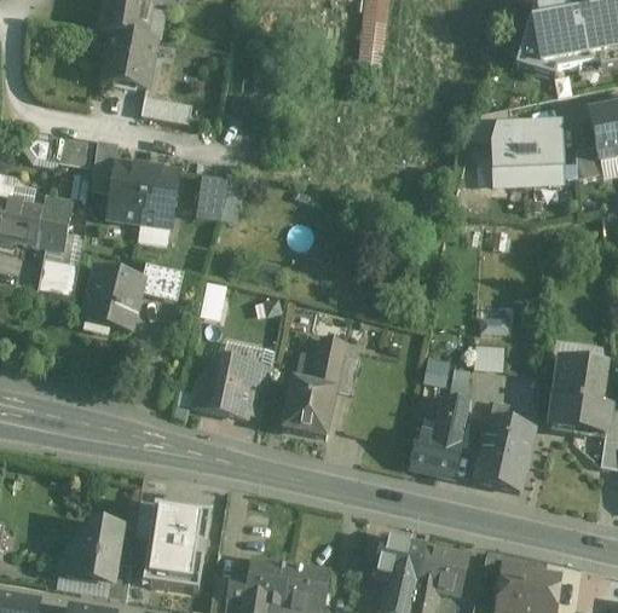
[(104,0),(99,30),(111,33),(144,39),(150,0),(104,0)]
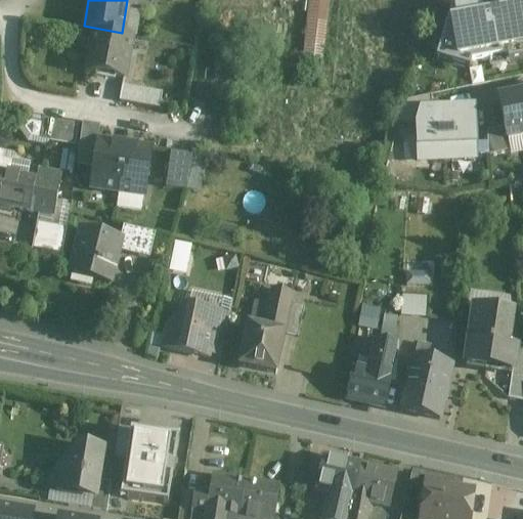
[(310,0),(303,67),(318,69),(325,0),(310,0)]
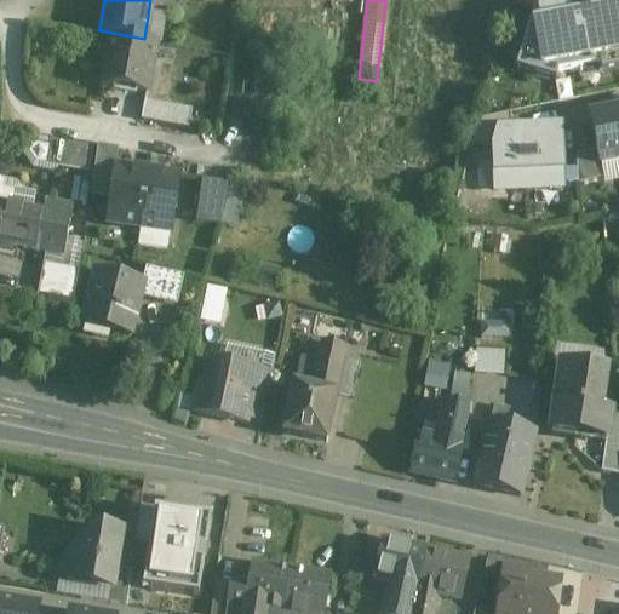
[(602,73),(618,69),(618,0),(588,0),(590,12),(575,15),(577,11),(538,0),(521,56),(536,61),(532,75),(556,82),(559,74),(601,66),(602,73)]
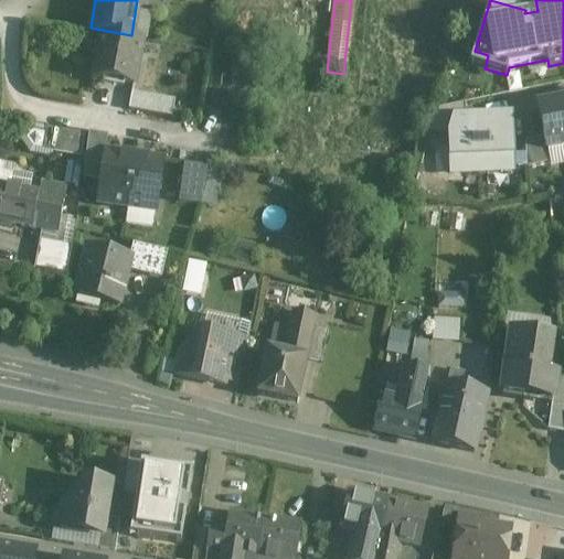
[(131,35),(102,30),(94,75),(134,82),(142,36),(131,35)]
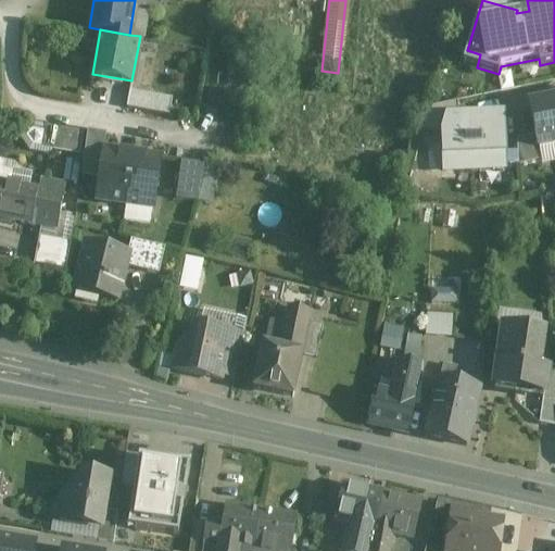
[(172,96),(129,88),(126,104),(169,112),(172,96)]
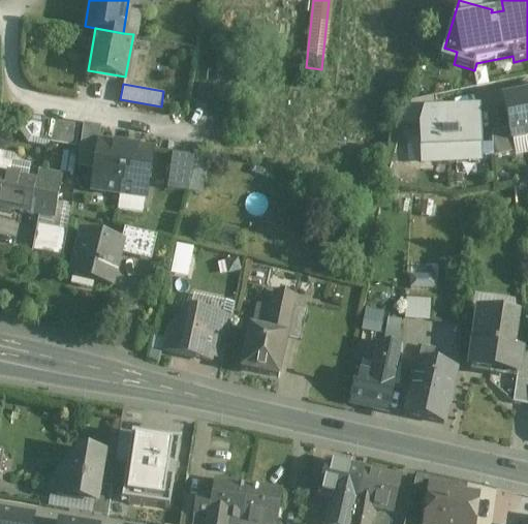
[(527,93),(503,99),(509,126),(511,140),(513,140),(527,135),(527,93)]
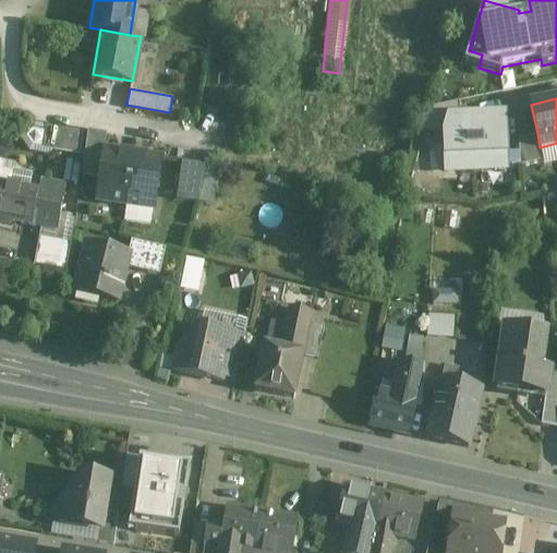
[(459,99),(428,106),(422,128),(444,132),(448,118),(460,117),(459,99)]
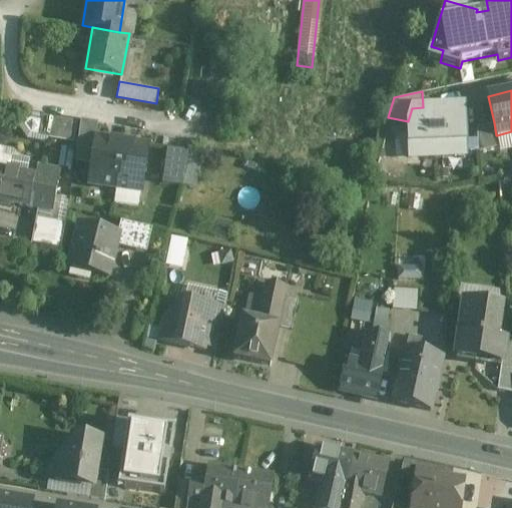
[(423,107),(412,108),(408,121),(410,154),(466,152),(464,106),(423,107)]
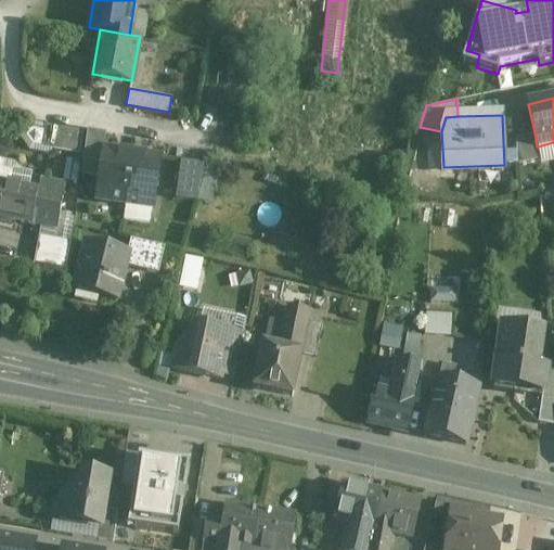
[(84,129),(46,123),(41,146),(79,153),(84,129)]
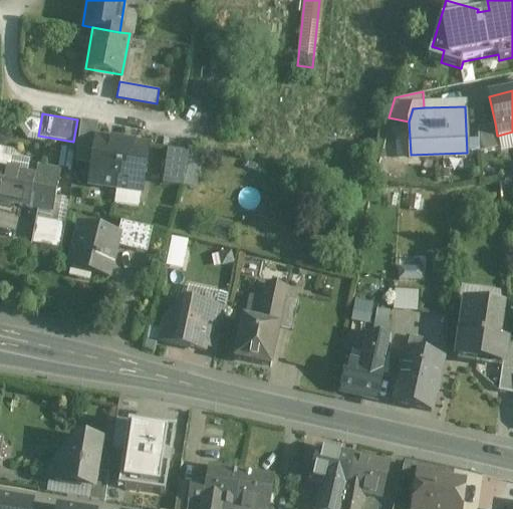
[(495,122),(478,126),(479,151),(501,146),(498,136),(497,136),(495,122)]
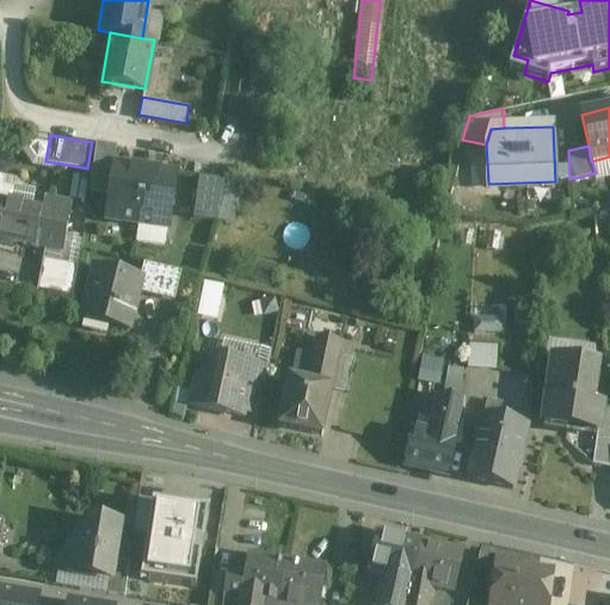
[(109,191),(114,161),(115,161),(115,160),(93,156),(88,189),(109,191)]
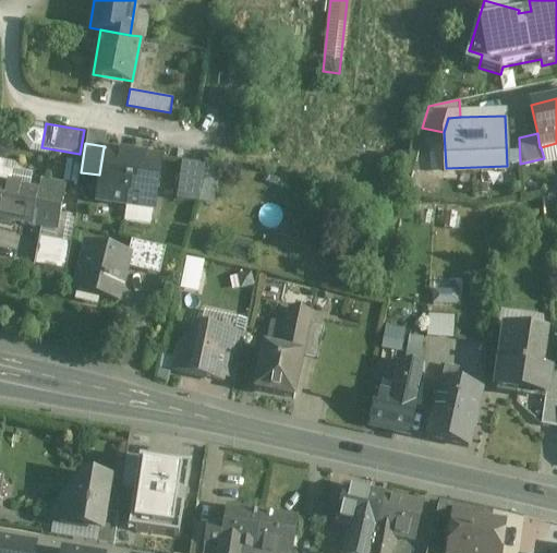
[(133,151),(105,147),(104,147),(99,175),(96,197),(125,202),(133,151)]
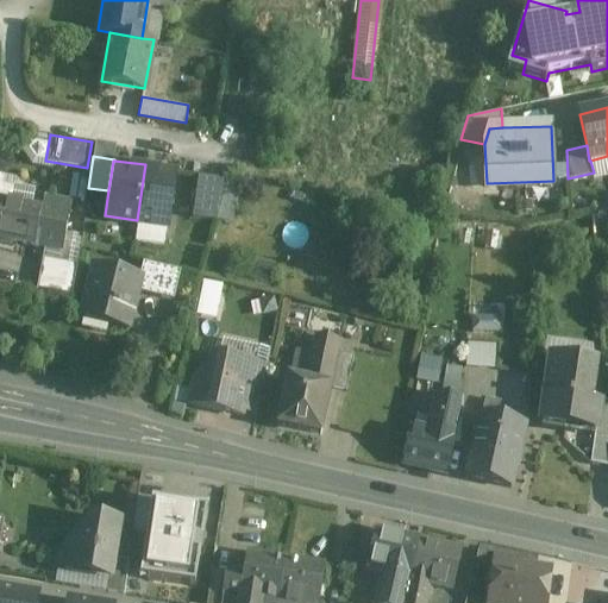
[(145,164),(137,220),(168,225),(176,169),(145,164)]
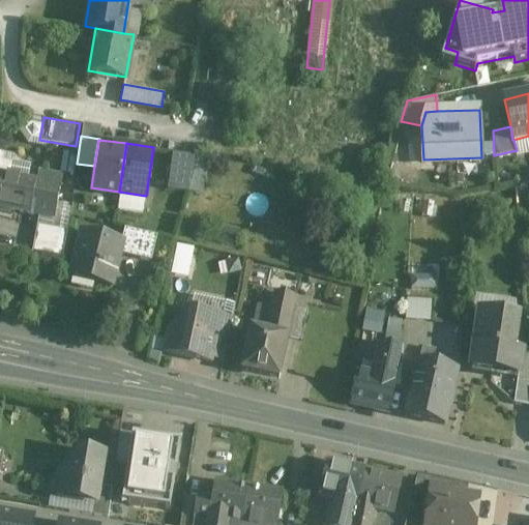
[(169,188),(188,191),(199,156),(173,153),(169,188)]
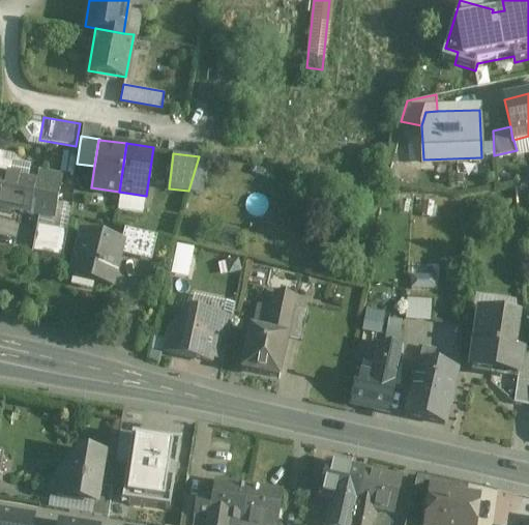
[(34,175),(0,169),(0,202),(29,208),(34,175)]
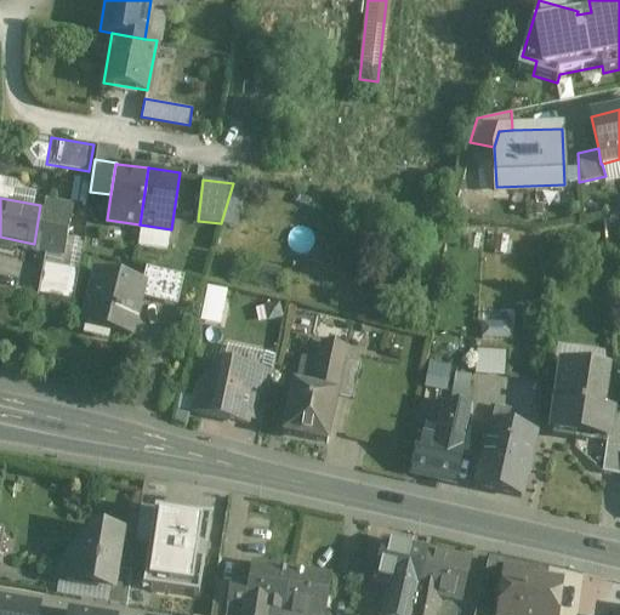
[(68,211),(41,206),(41,205),(40,204),(40,205),(34,244),(62,249),(68,211)]
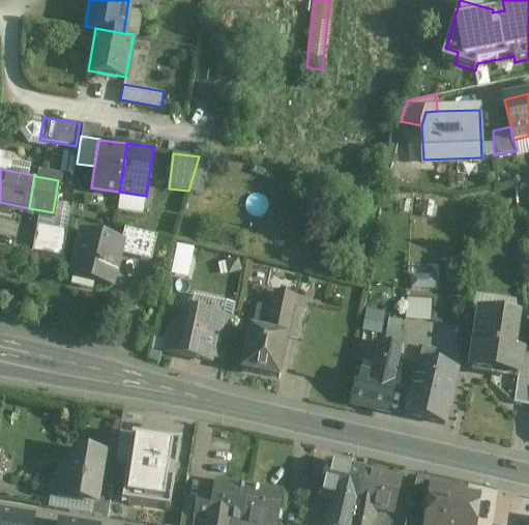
[(67,226),(36,220),(31,246),(63,253),(67,226)]
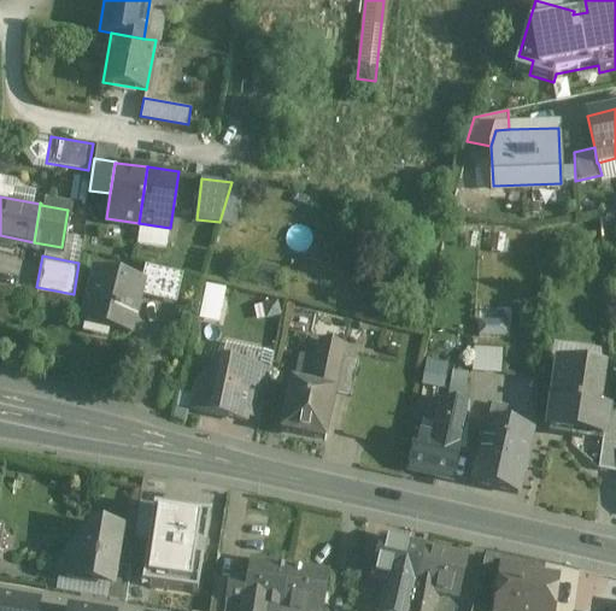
[(140,274),(94,262),(80,316),(128,328),(138,289),(142,274),(140,274)]
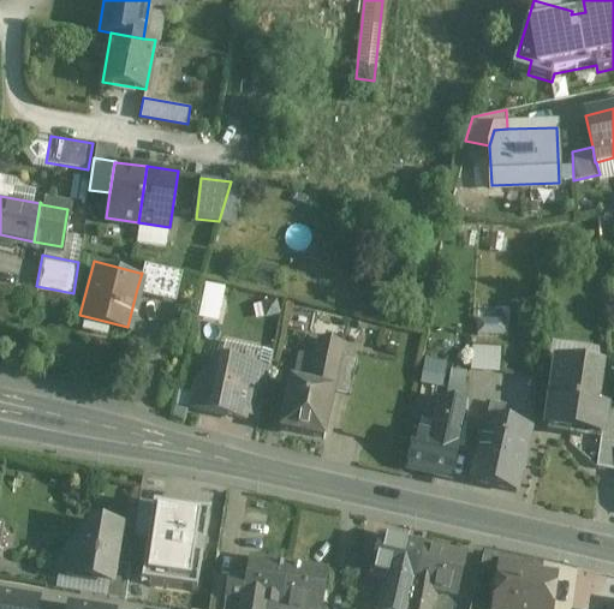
[(179,269),(142,261),(139,273),(142,273),(137,288),(173,298),(179,269)]
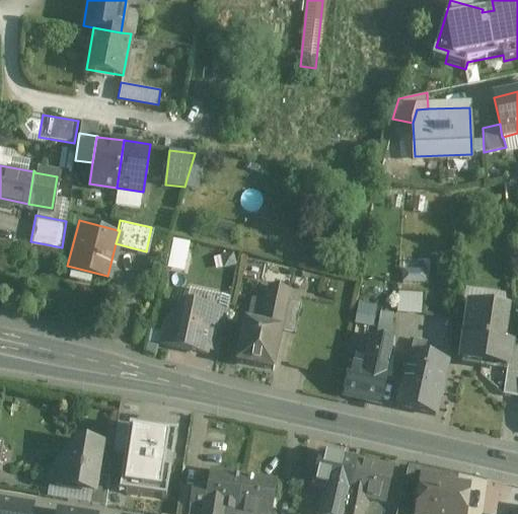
[(269,281),(261,321),(281,325),(288,287),(289,285),(269,281)]
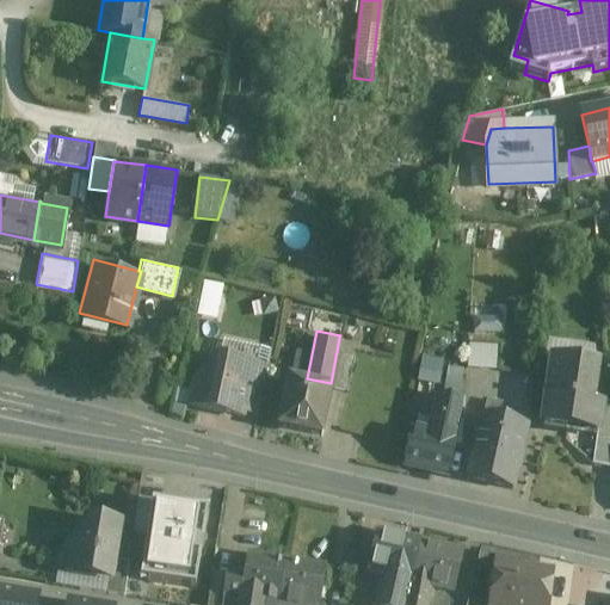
[(549,334),(547,352),(596,358),(598,340),(549,334)]
